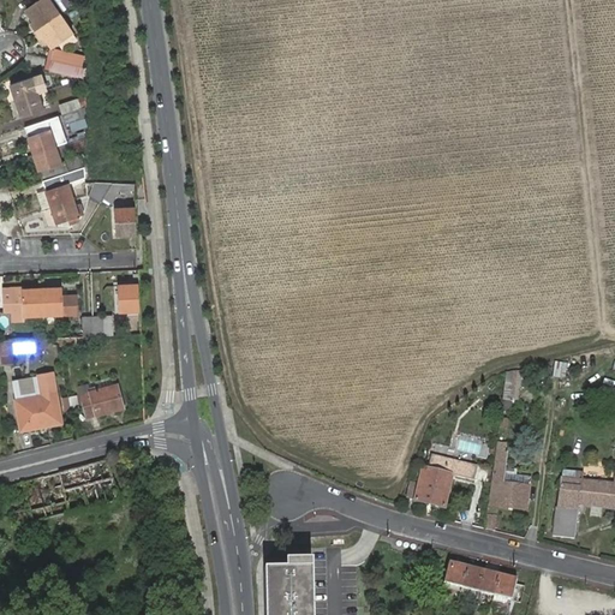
[(31,23),(36,30),(59,15),(48,0),(39,0),(25,10),(34,22),(31,23)]
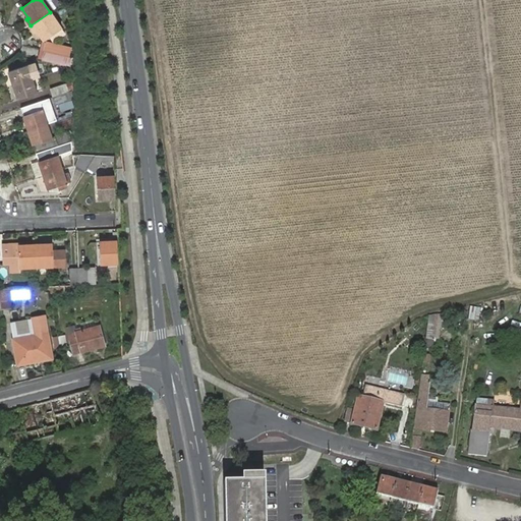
[(41,0),(50,12),(55,8),(49,0),(41,0)]
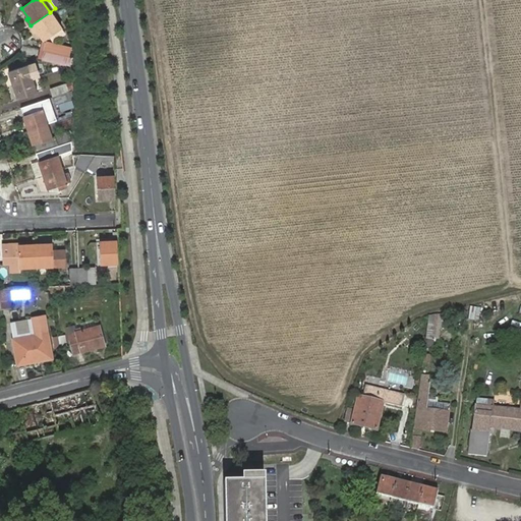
[(50,12),(31,25),(34,31),(37,29),(44,40),(61,27),(50,12)]
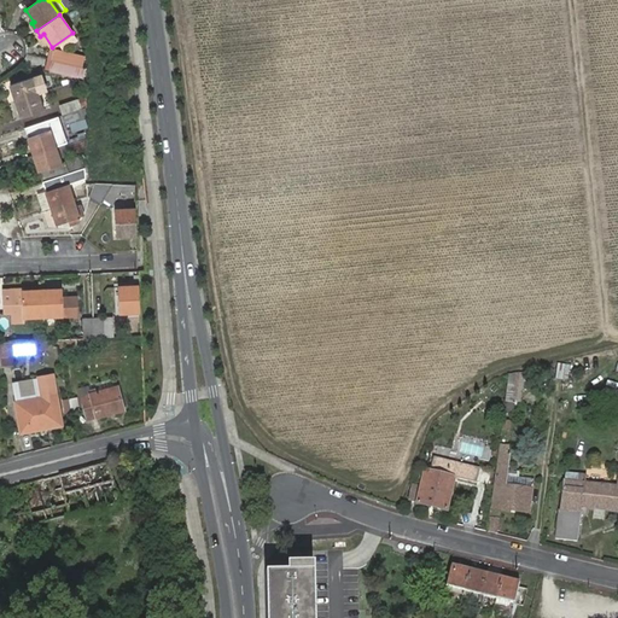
[(59,51),(57,60),(76,64),(77,54),(59,51)]
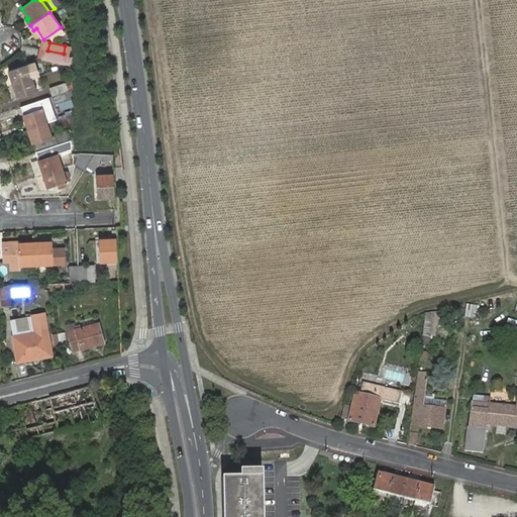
[(47,50),(42,49),(41,58),(62,62),(64,54),(47,50)]
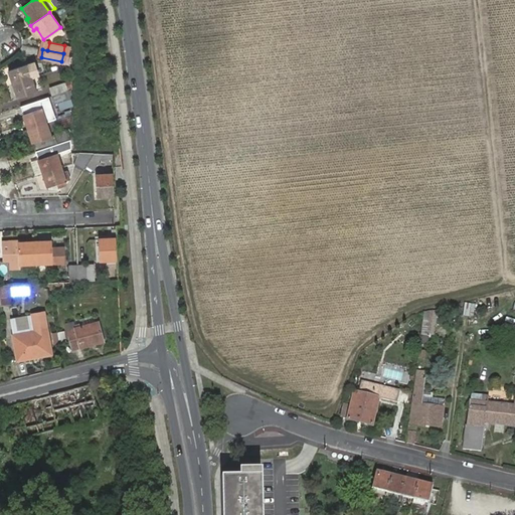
[(9,70),(13,84),(31,77),(26,64),(9,70)]
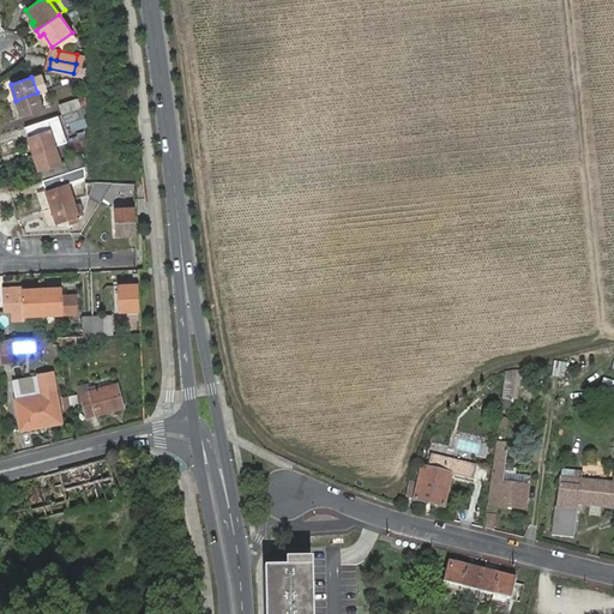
[(37,92),(16,101),(22,116),(43,110),(37,92)]
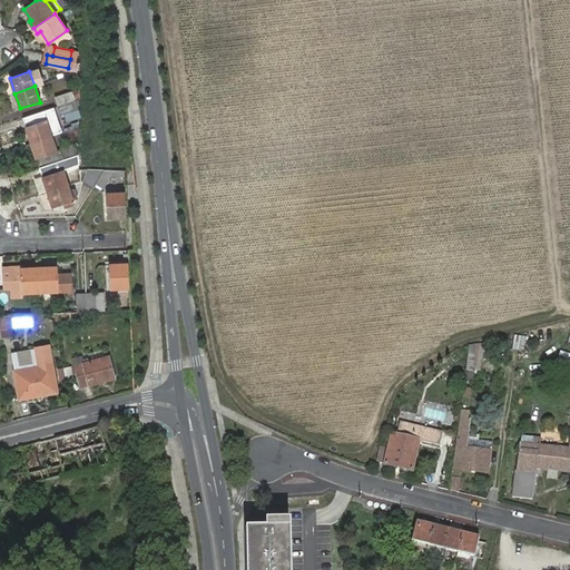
[(56,97),(58,106),(78,98),(78,89),(56,97)]
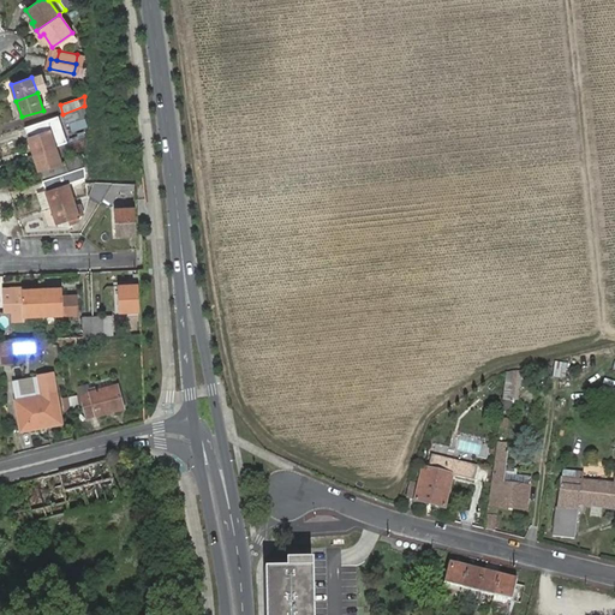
[(84,106),(63,114),(65,123),(83,117),(84,106)]
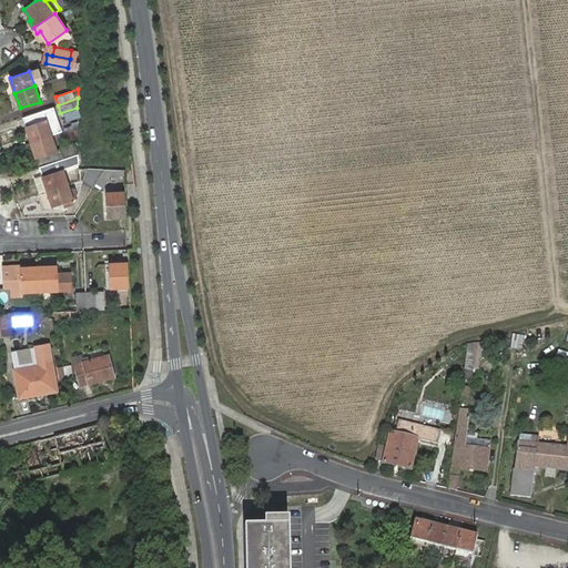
[(26,127),(31,141),(50,134),(46,120),(26,127)]
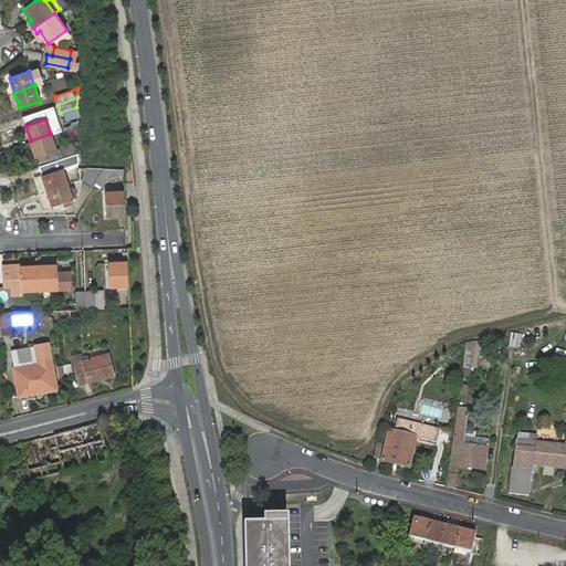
[(50,134),(31,140),(37,156),(55,149),(50,134)]
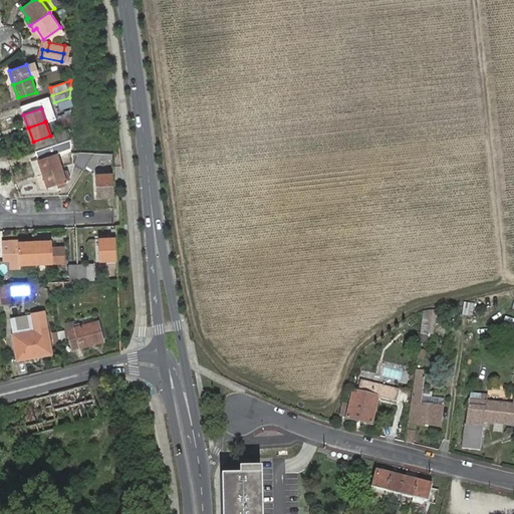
[(52,136),(55,144),(69,139),(69,130),(52,136)]
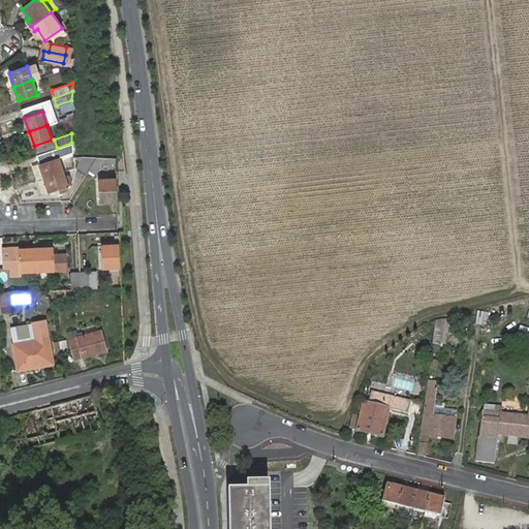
[(71,143),(57,148),(59,156),(71,152),(71,143)]
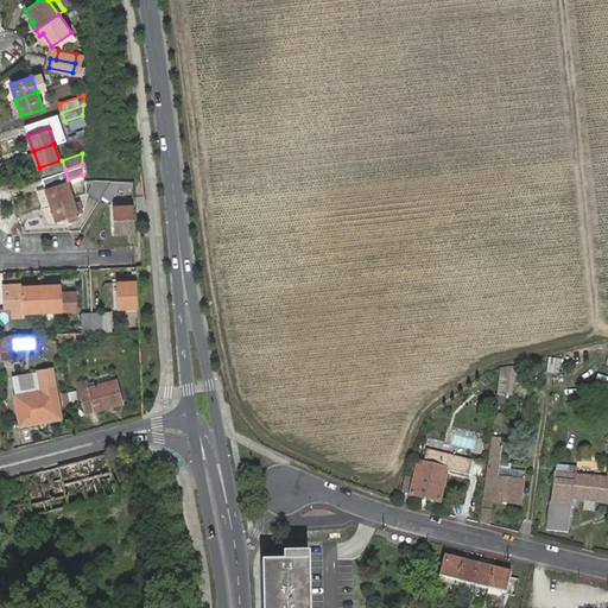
[(100,196),(111,179),(94,179),(88,192),(99,200),(100,196)]
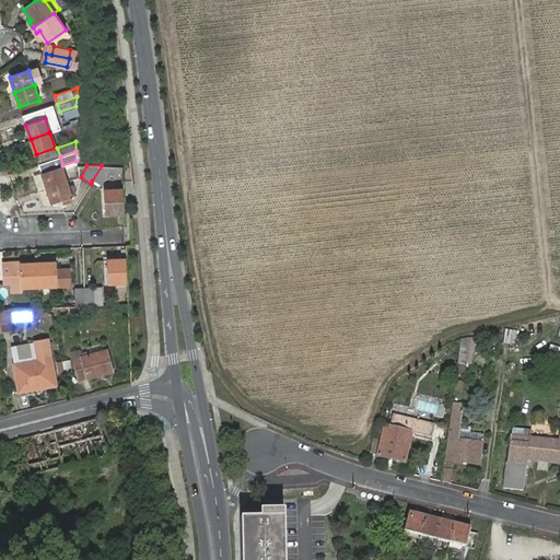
[(123,173),(123,166),(102,165),(92,181),(101,185),(107,174),(123,173)]
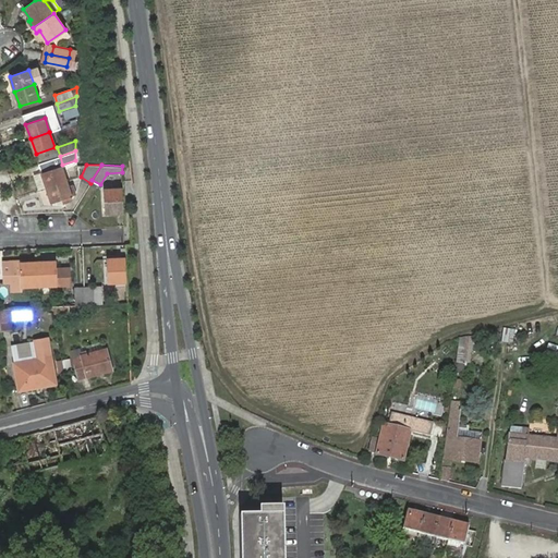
[(41,172),(47,187),(65,181),(60,166),(41,172)]
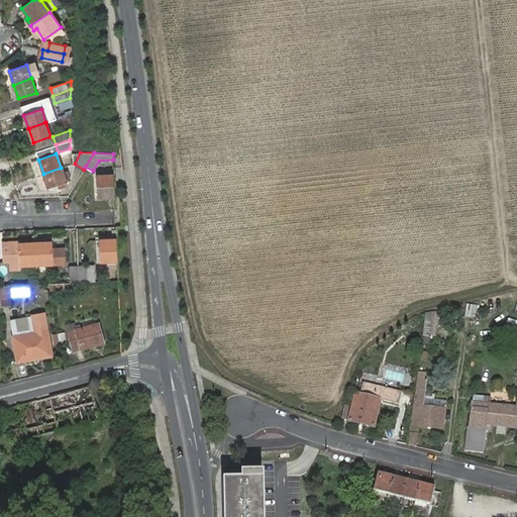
[(61,168),(43,174),(47,187),(56,185),(58,188),(67,186),(65,181),(70,180),(67,171),(62,172),(61,168)]
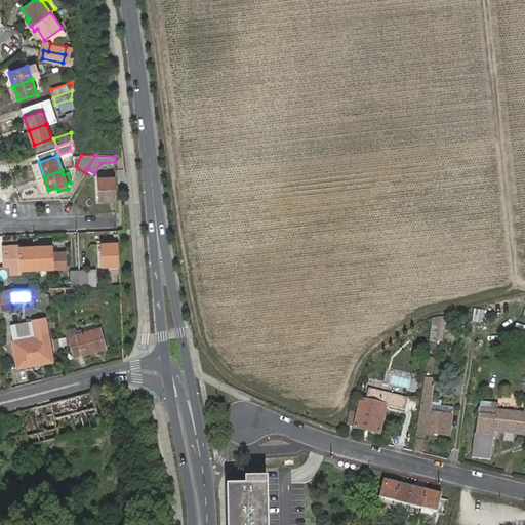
[(110,196),(117,195),(116,176),(98,176),(99,199),(110,198),(110,196)]
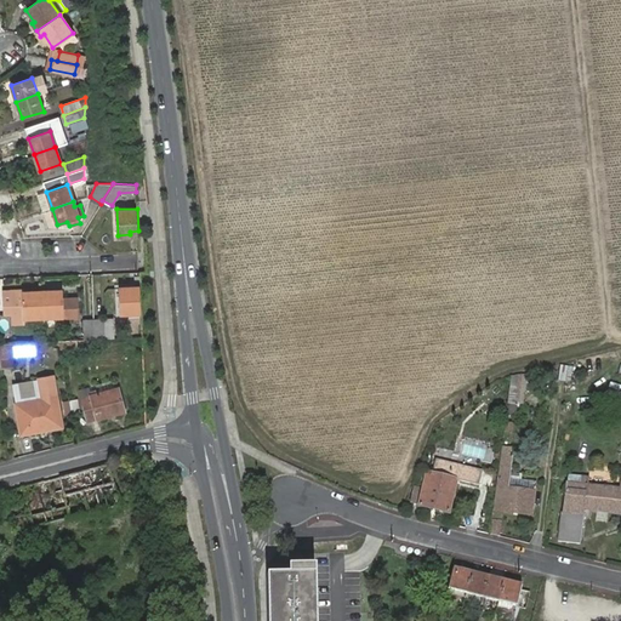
[(140,312),(138,290),(131,290),(131,286),(119,286),(119,312),(140,312)]
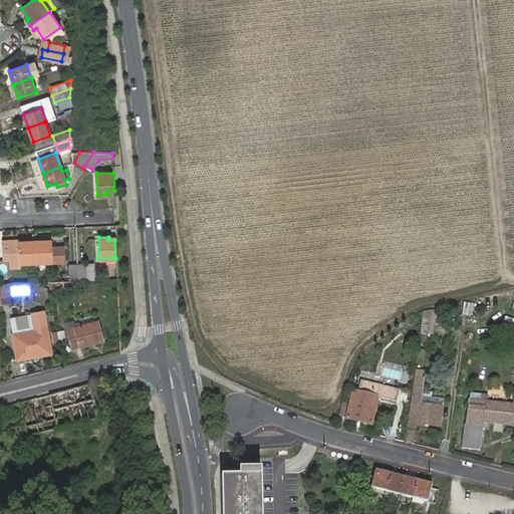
[(35,262),(34,243),(28,244),(28,241),(18,241),(18,240),(9,240),(9,259),(18,259),(18,262),(35,262)]
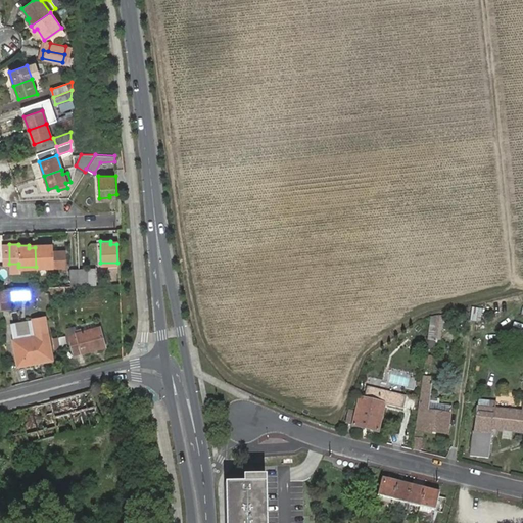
[(42,247),(35,247),(36,267),(53,266),(52,244),(42,244),(42,247)]
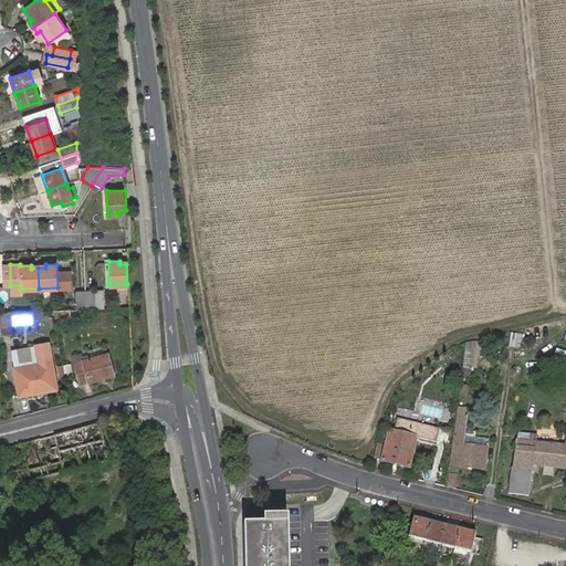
[(75,291),(76,310),(85,308),(84,291),(75,291)]
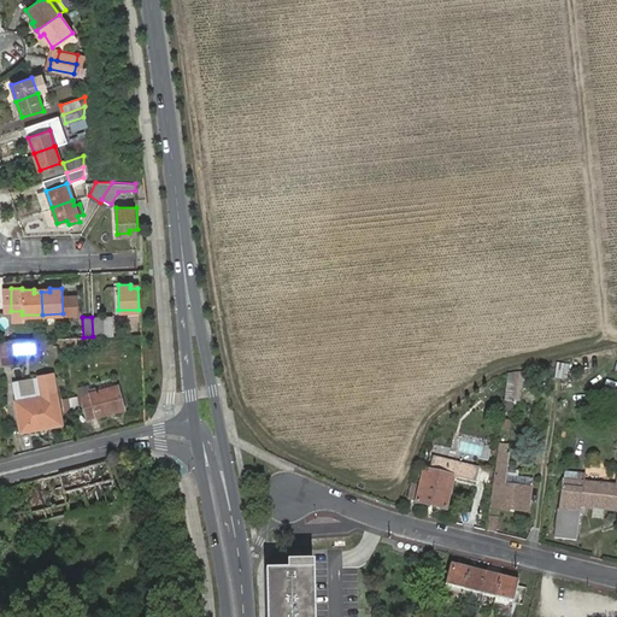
[(92,317),(93,336),(103,336),(101,317),(92,317)]
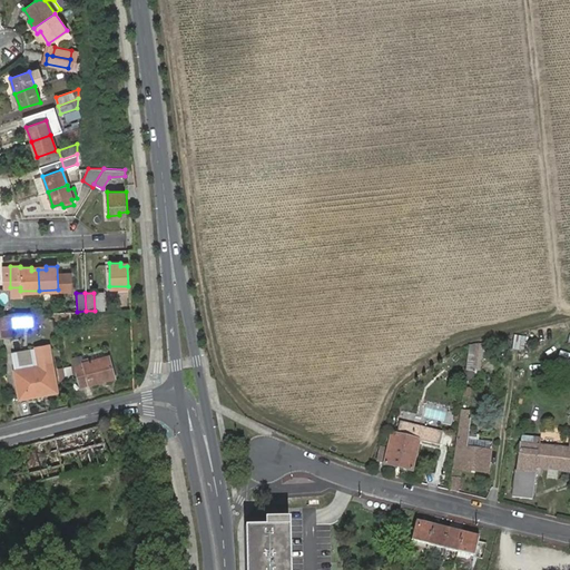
[(55,321),(68,321),(68,312),(53,313),(55,321)]
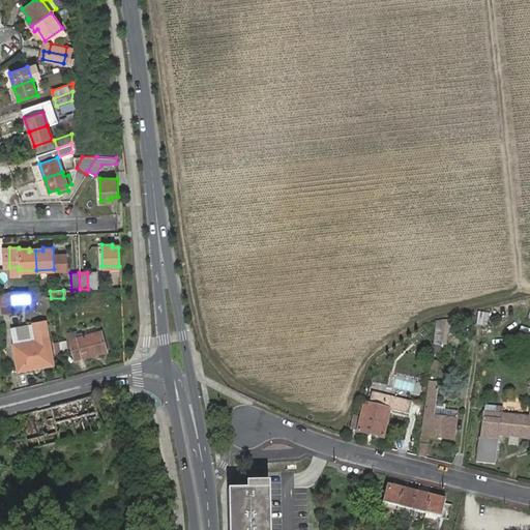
[(0,292),(0,313),(8,313),(8,302),(31,302),(31,291),(0,292)]
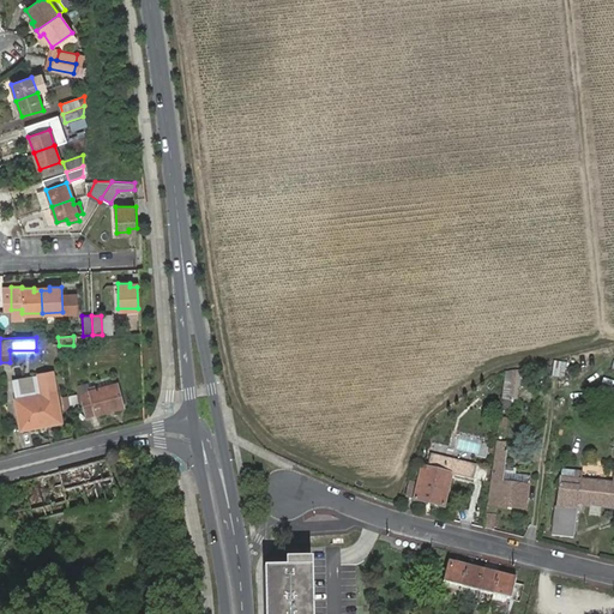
[(563,379),(566,363),(555,362),(553,377),(563,379)]
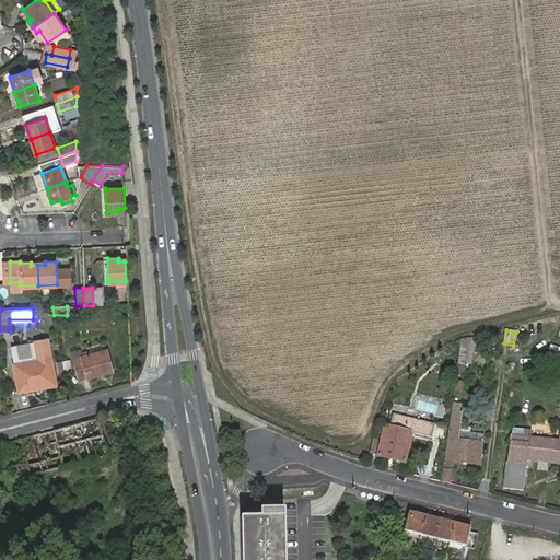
[(56,385),(51,358),(48,339),(35,341),(37,360),(13,364),(18,392),(27,389),(26,386),(45,383),(45,387),(56,385)]
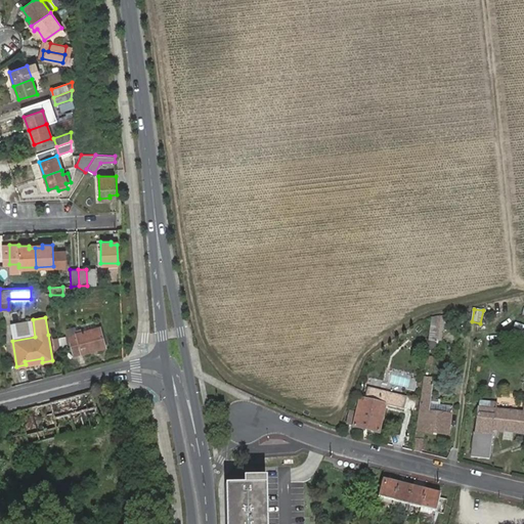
[(436,319),(428,318),(427,331),(426,335),(426,342),(427,342),(426,350),(431,351),(433,342),(436,319)]
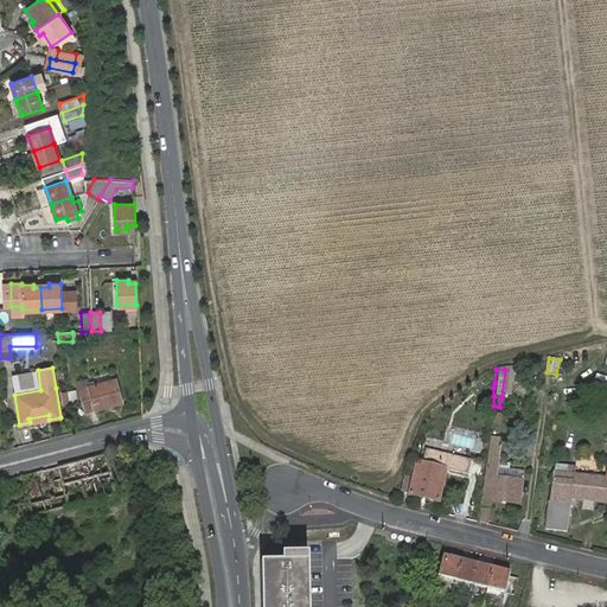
[(88,377),(78,379),(87,410),(122,402),(116,378),(90,385),(88,377)]
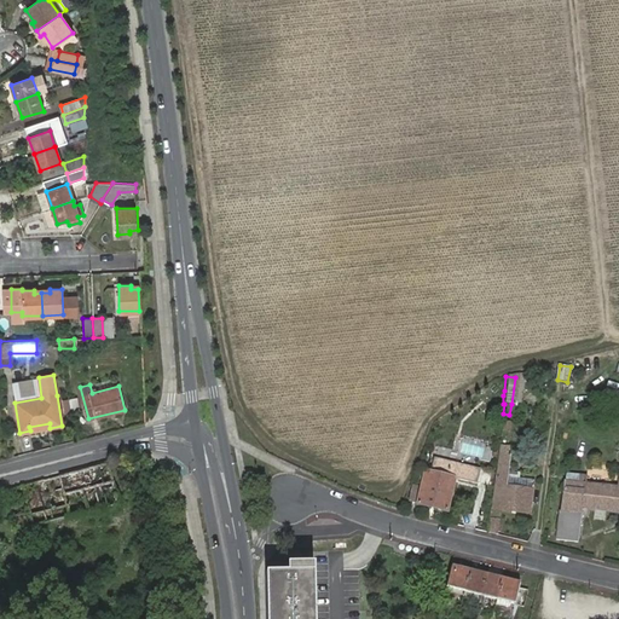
[(64,414),(79,410),(76,398),(62,400),(64,414)]
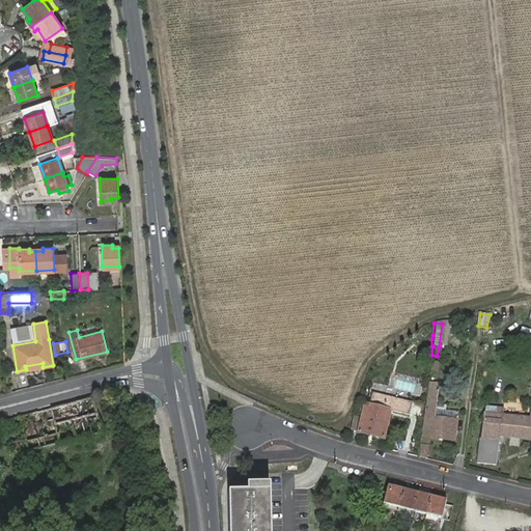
[(438,369),(439,360),(431,360),(430,368),(438,369)]
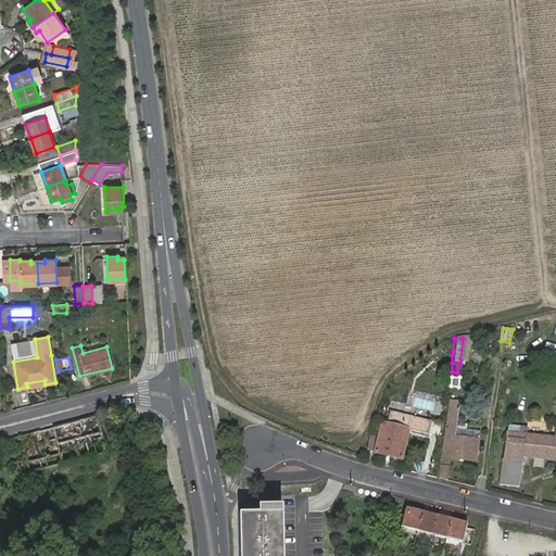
[(447,395),(440,453),(447,454),(447,457),(474,460),(476,439),(451,436),(452,426),(453,419),(453,418),(455,405),(452,405),(454,396),(447,395)]
